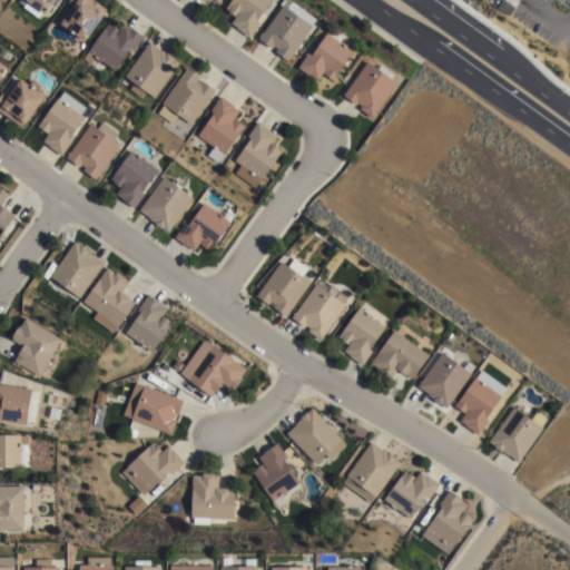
[(51,0),(45,11),(28,0),(51,0)]
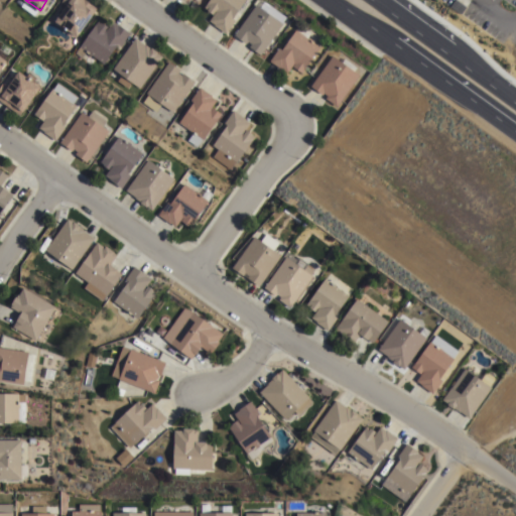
[(76,37),(52,20),(57,14),(61,17),(69,7),(60,1),(60,0),(87,0),(97,7),(94,12),(76,37)]
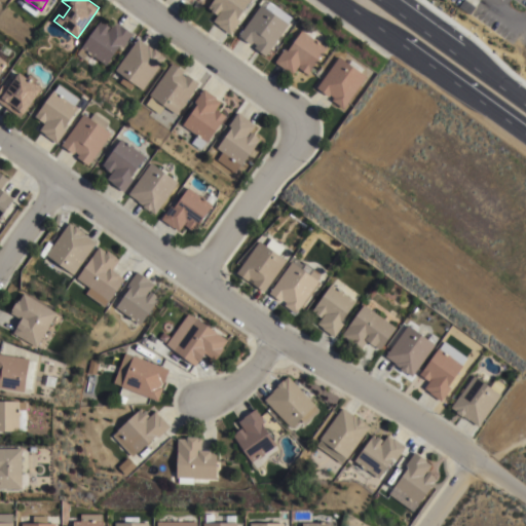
[(238,21),(229,34),(212,21),(217,13),(207,6),(211,0),(249,0),(236,19),(238,21)]
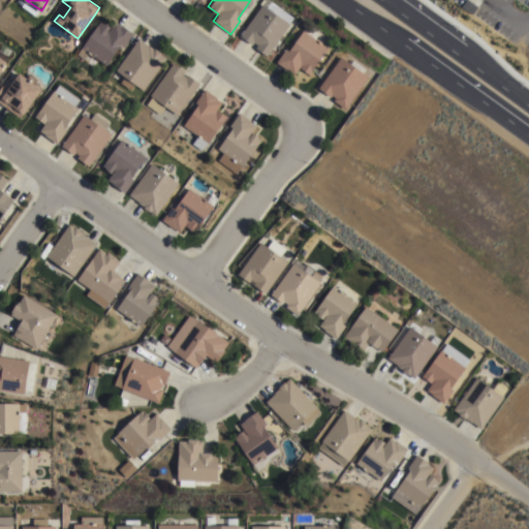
[(239,35),(261,3),(272,11),(276,5),(293,18),(267,56),(255,48),(256,44),(253,41),(251,44),(239,35)]
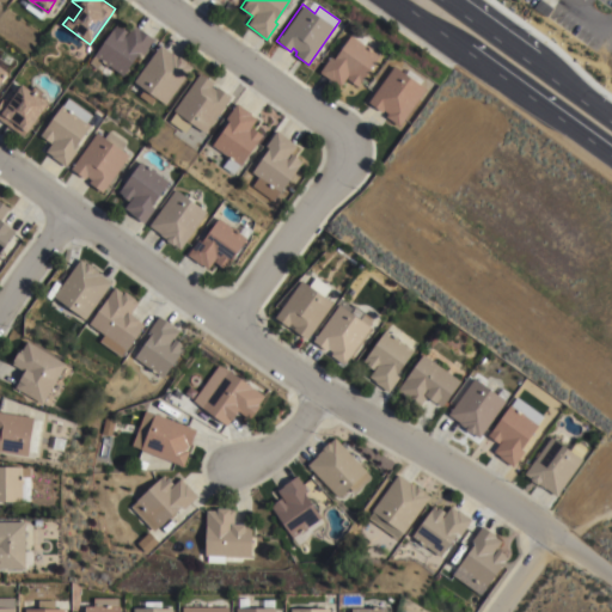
[(128,31),(133,24),(154,37),(144,54),(139,50),(123,75),(101,61),(97,67),(89,62),(116,24),(128,31)]
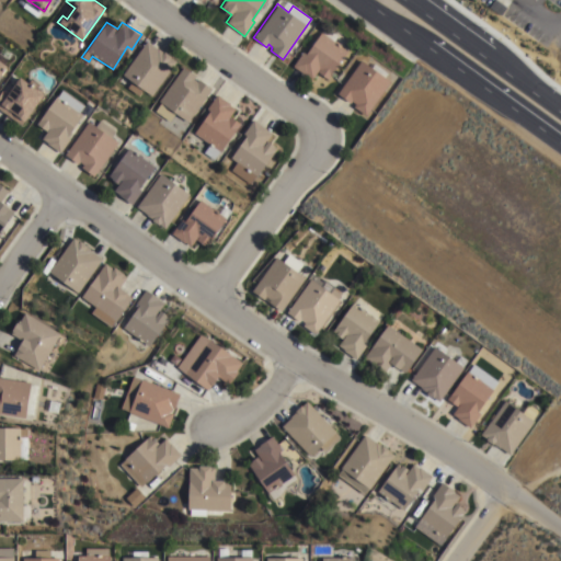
[(292,66),(302,52),(305,54),(321,31),(347,50),(327,78),(317,70),(310,79),(295,68),(292,66)]
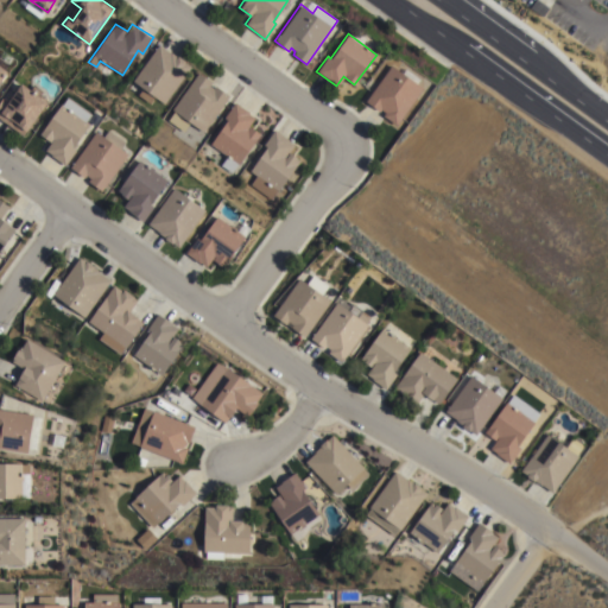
[(149,103),(138,95),(143,88),(133,81),(159,44),(170,52),(171,51),(177,56),(178,55),(185,61),(184,62),(190,67),(164,103),(154,96),(149,103)]
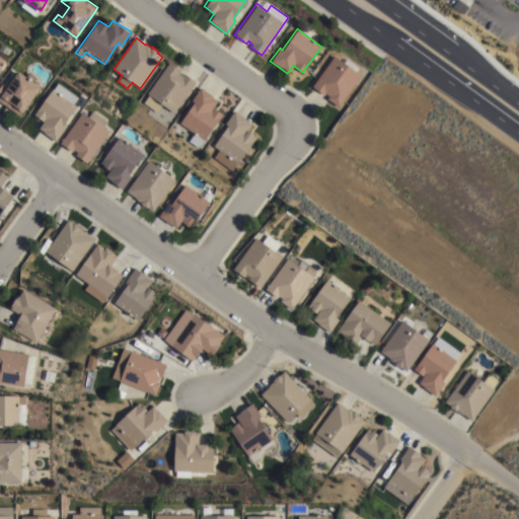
[(361,74),(339,106),(326,98),(328,95),(324,93),(323,94),(311,85),(334,55),(344,62),(346,59),(358,67),(356,71),(361,74)]
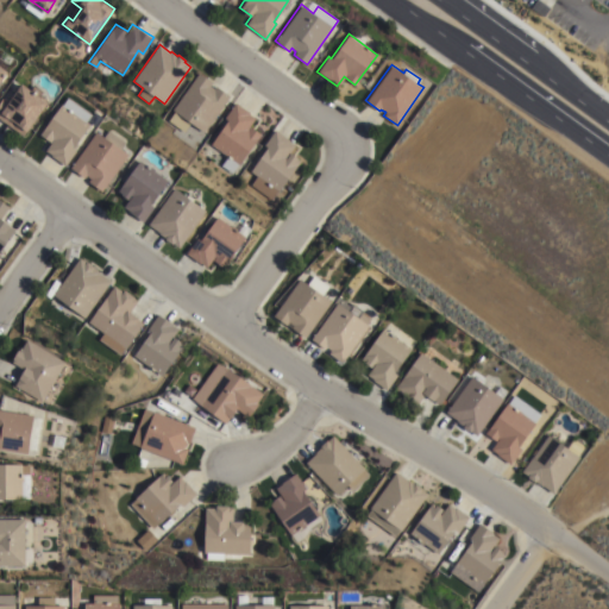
[(209,86),(214,88),(217,86),(231,96),(205,133),(190,123),(183,132),(168,120),(175,111),(171,108),(199,73),(212,82),(209,86)]
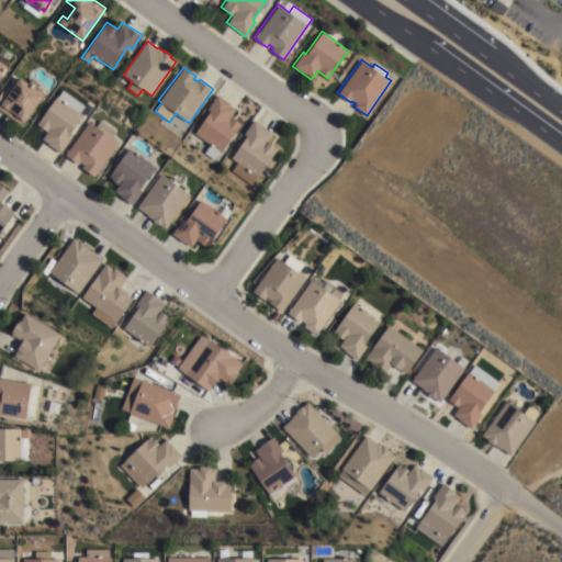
[(0,92),(2,90),(8,93),(20,77),(44,93),(21,125),(0,110),(0,92)]
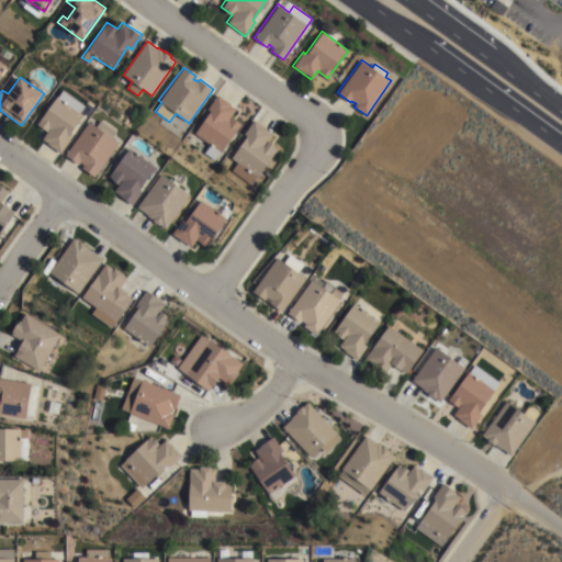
[(67,137),(70,138),(60,153),(42,139),(47,132),(36,124),(57,97),(63,89),(85,104),(79,112),(82,115),(67,137)]
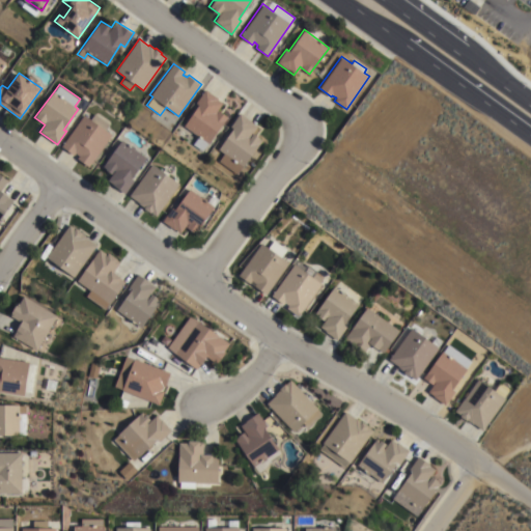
[(207,144),(207,143),(202,150),(193,144),(198,136),(184,126),(199,105),(196,103),(205,89),(223,103),(218,110),(227,117),(207,144)]
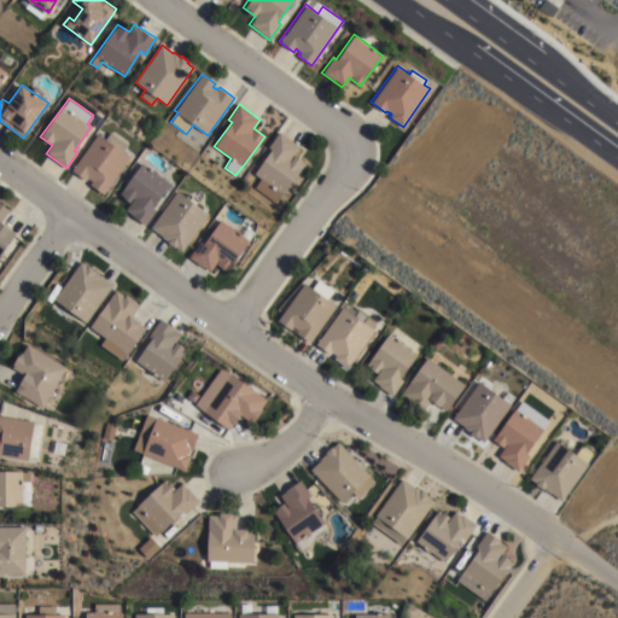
[(275,188),(274,190),(268,185),(254,174),(272,150),(268,147),(280,130),(295,141),(293,143),(301,149),(296,156),(305,163),(283,194),(275,188)]
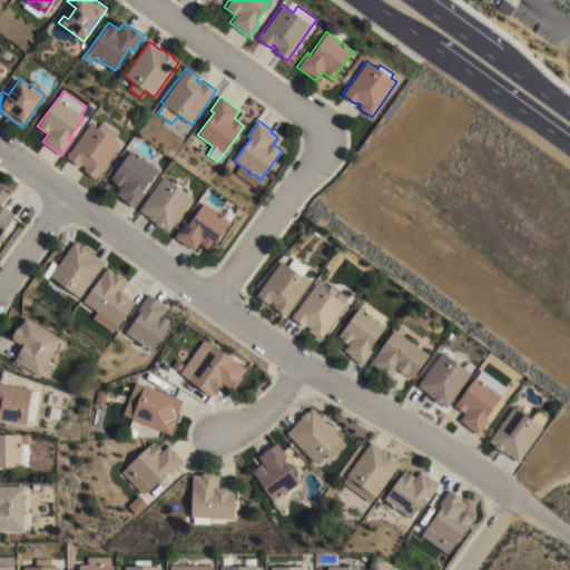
[(82,170),(85,167),(80,164),(79,166),(66,157),(90,123),(119,144),(95,179),(82,170)]
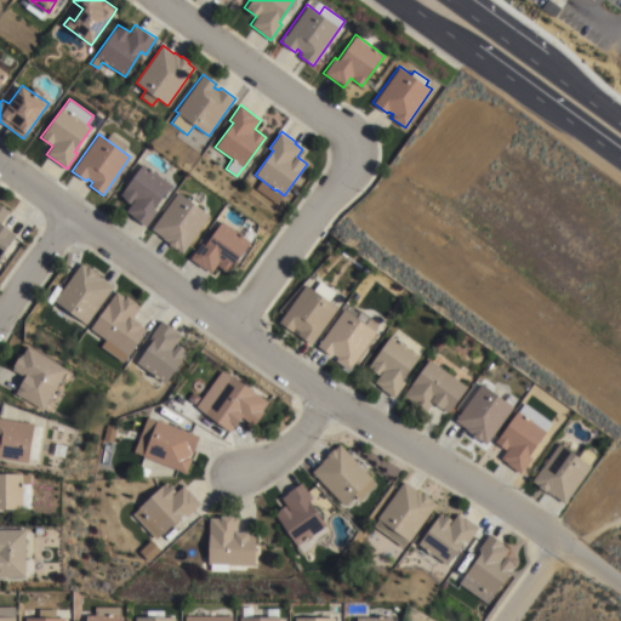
[(142,164),(152,171),(153,169),(157,172),(157,174),(171,184),(154,209),(157,211),(146,226),(126,211),(131,204),(123,198),(124,197),(120,194),(142,164)]
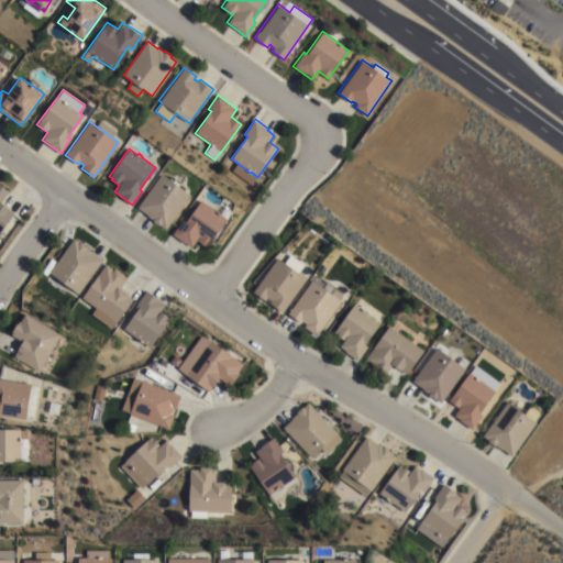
[(159,224),(159,225),(152,221),(153,220),(136,208),(162,174),(190,195),(166,229),(159,224)]
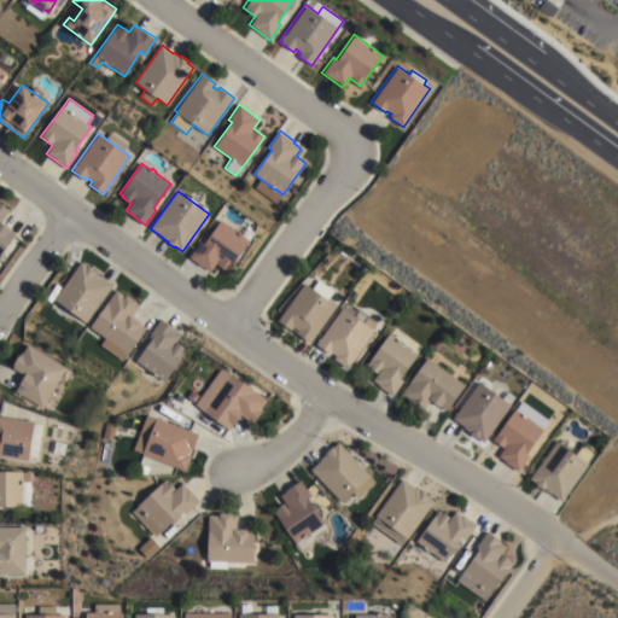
[(0,203),(9,210),(0,222),(9,228),(9,229),(15,234),(0,254),(0,203)]
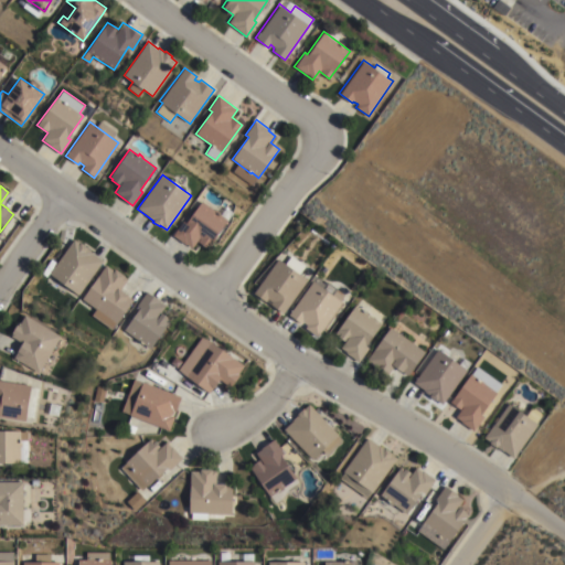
[(199,242),(201,238),(200,237),(191,248),(173,235),(183,221),(187,223),(202,201),(215,211),(216,210),(222,214),(226,206),(234,212),(208,248),(199,242)]
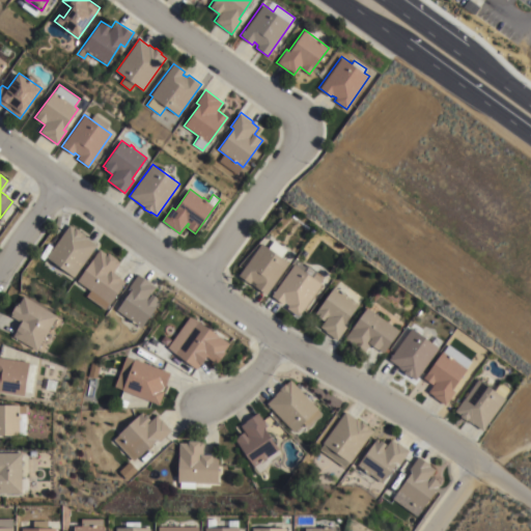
[(68,225),(75,229),(76,227),(82,232),(81,233),(87,238),(87,239),(96,245),(74,277),(46,256),(68,225)]
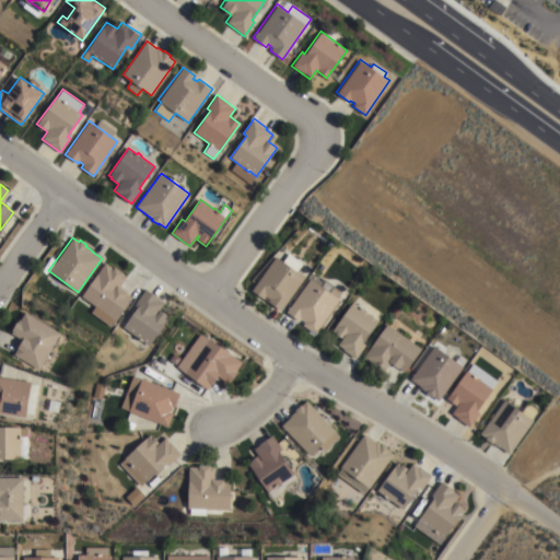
[(275,256),(304,278),(280,311),(267,302),(269,300),(265,296),(263,299),(251,291),(275,256)]
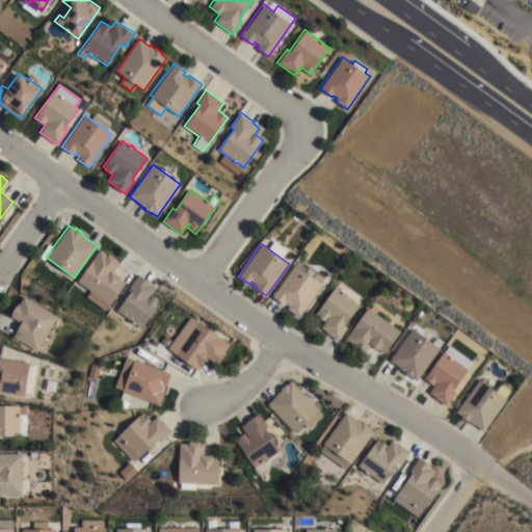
[(100,249),(107,255),(108,254),(117,260),(116,260),(120,263),(113,272),(121,278),(121,280),(125,283),(109,306),(77,282),(100,249)]
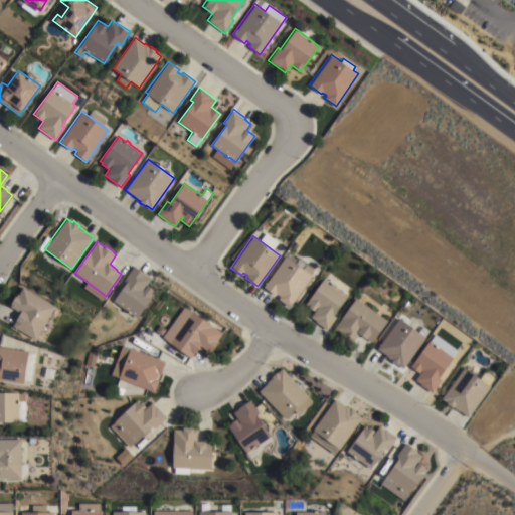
[(285,256),(286,258),(290,251),(314,269),(309,275),(311,276),(289,307),(278,299),(279,297),(276,294),(275,295),(263,287),(285,256)]
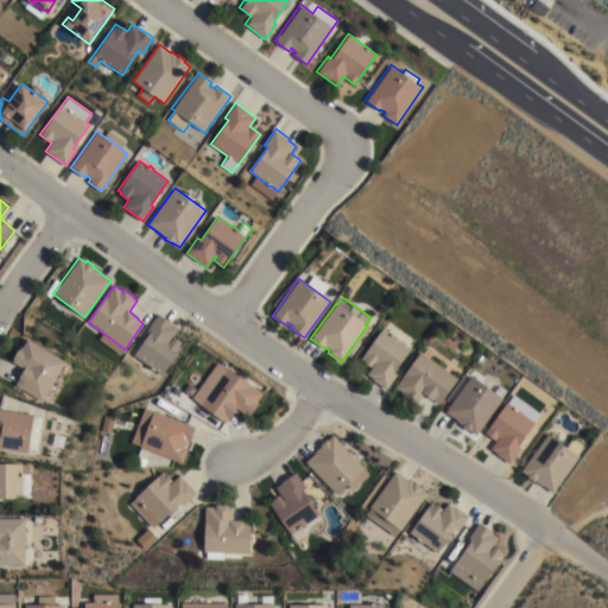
[(162,375),(133,355),(150,333),(146,330),(158,315),(178,329),(172,336),(181,342),(179,342),(183,344),(162,375)]
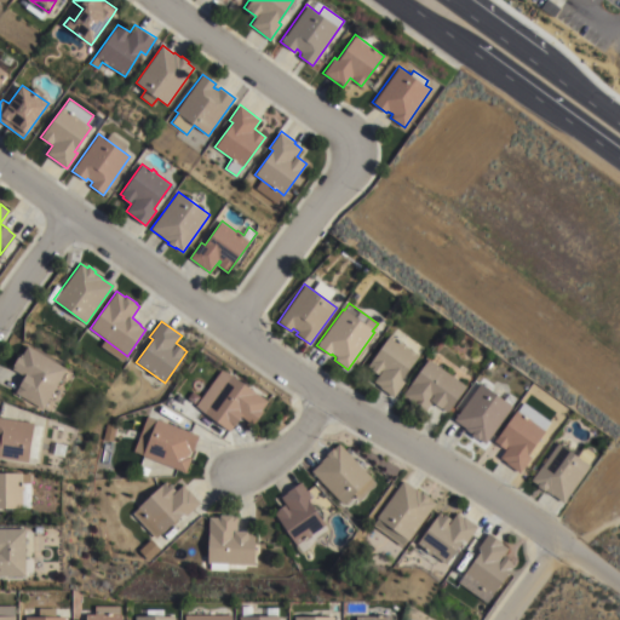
[(397,340),(397,339),(405,344),(403,345),(418,356),(401,379),(403,382),(392,397),(373,383),(378,375),(367,367),(389,336),(397,340)]
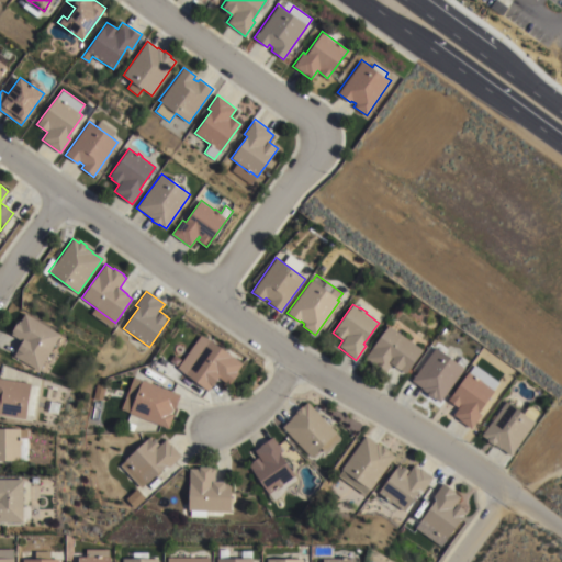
[(60,335),(38,371),(13,356),(22,341),(10,334),(18,321),(20,322),(25,314),(60,335)]
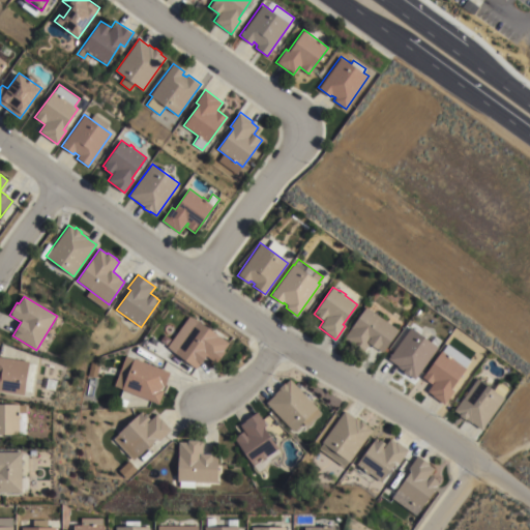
[(398,330),(382,353),(369,344),(361,354),(350,346),(351,345),(343,339),(365,306),(398,330)]
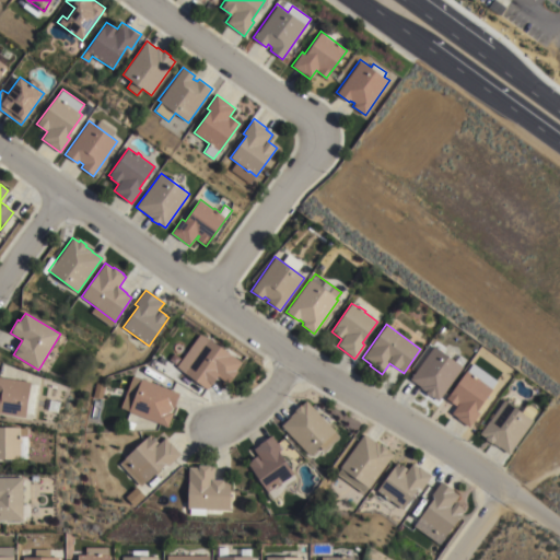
[(176,366),(200,334),(210,339),(242,363),(236,371),(238,372),(229,384),(219,376),(212,385),(211,385),(208,389),(176,366)]
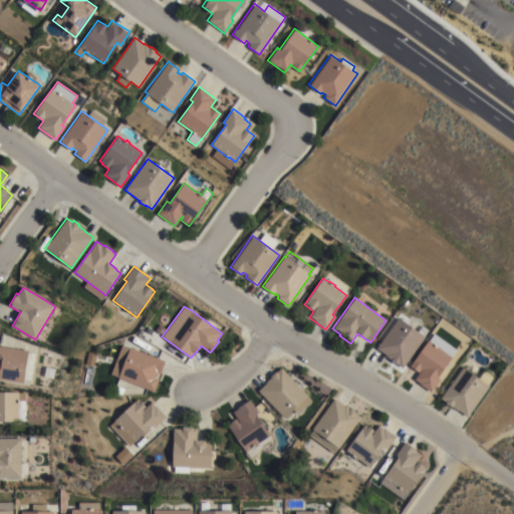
[(398,317),(425,337),(402,368),(397,364),(397,365),(391,360),(392,359),(375,348),(398,317)]
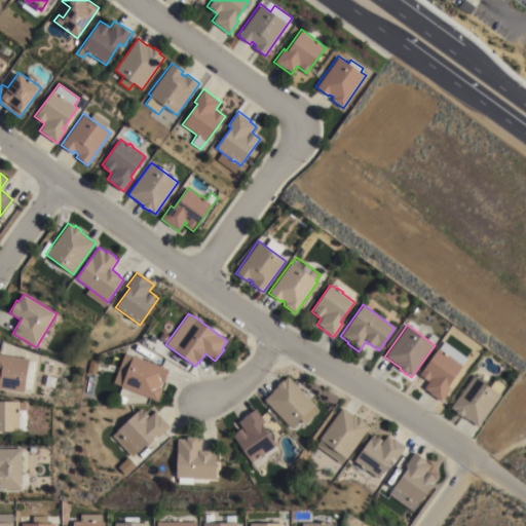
[(438,348),(446,354),(447,353),(451,355),(450,357),(462,366),(447,386),(450,388),(441,402),(428,392),(429,392),(423,388),(428,381),(419,375),(438,348)]
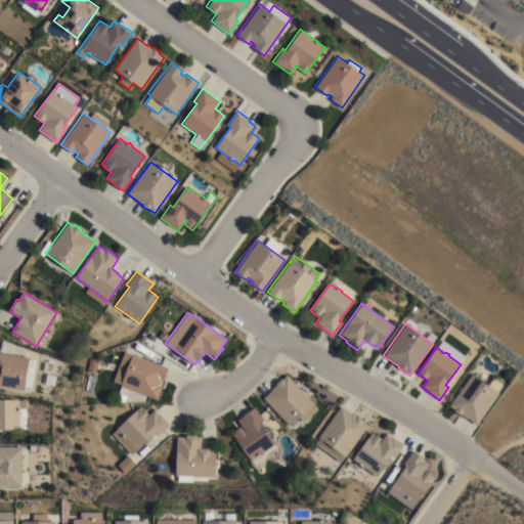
[(168,368),(162,382),(161,381),(159,386),(162,387),(157,400),(120,385),(121,385),(113,382),(124,352),(132,355),(132,354),(168,368)]
